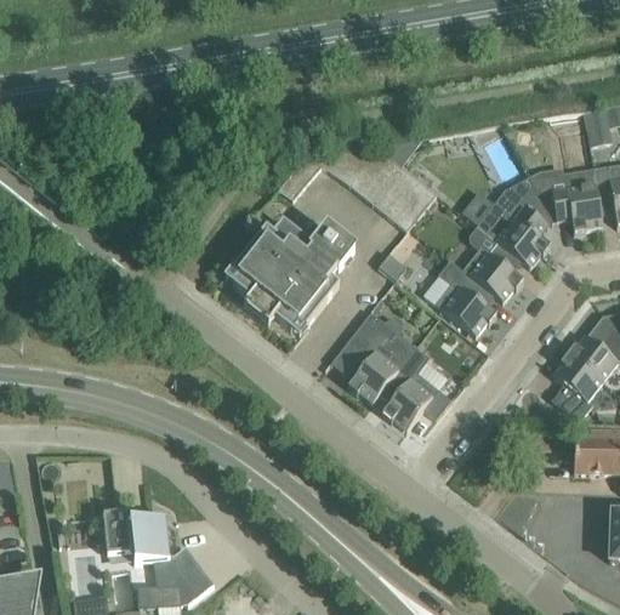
[(610,144),(608,127),(619,125),(619,103),(582,110),(585,120),(590,148),(610,144)]
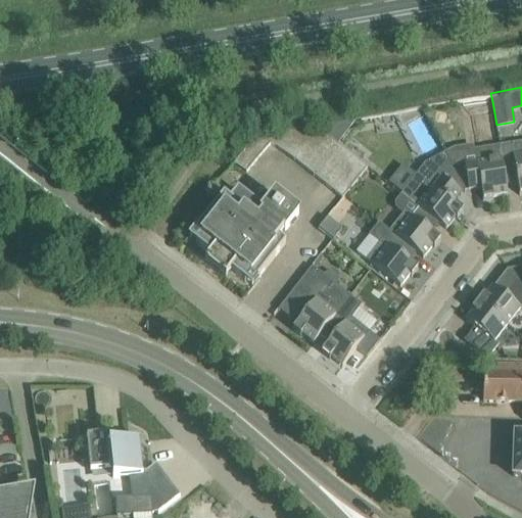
[(314,123),(337,141),(354,115),(314,123)]
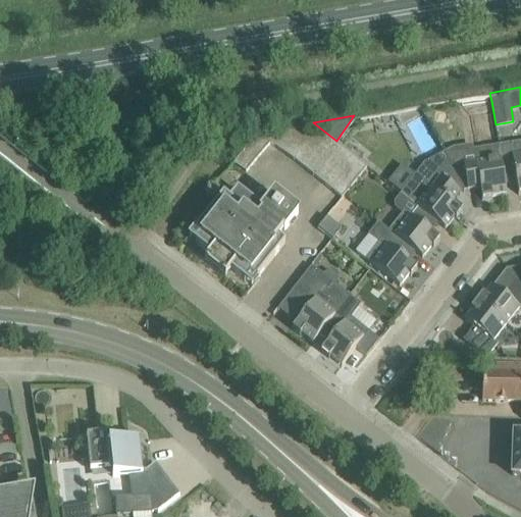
[(245,167),(268,137),(343,194),(366,164),(336,141),(313,122),(260,132),(247,139),(232,158),(245,167)]
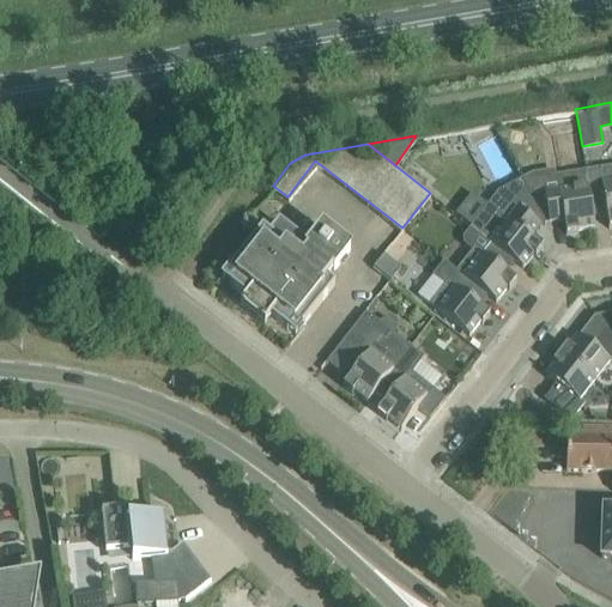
[(611,162),(585,167),(592,212),(605,210),(607,225),(611,224),(611,162)]
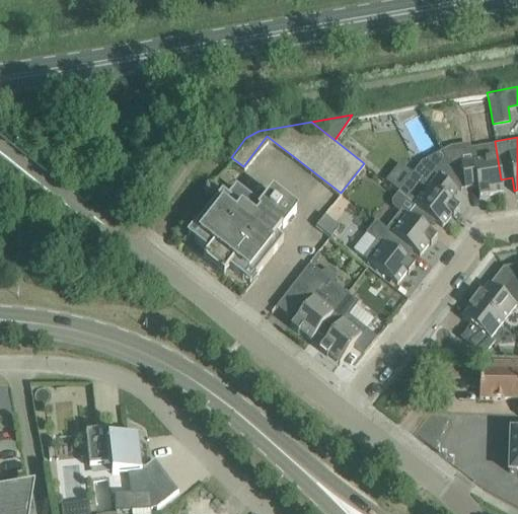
[(462,161),(460,152),(451,144),(441,149),(460,187),(466,187),(465,185),(476,182),(478,196),(489,195),(488,192),(503,190),(501,179),(495,141),(470,145),(472,159),(462,161)]
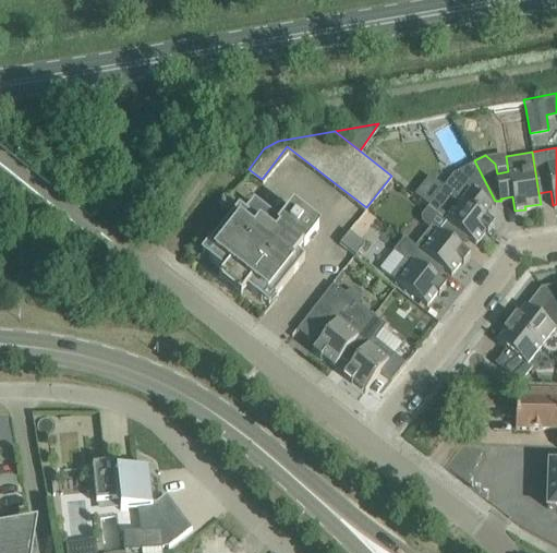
[(474,160),(452,171),(427,204),(446,218),(465,235),(475,241),(484,229),(486,231),(494,223),(482,213),(489,204),(491,205),(495,201),(474,160)]
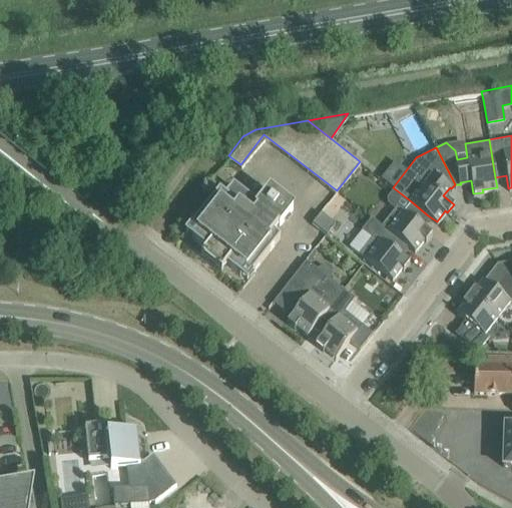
[(218,187),(190,222),(197,227),(190,235),(239,274),(245,266),(251,271),(280,235),(272,229),(277,222),(279,223),(292,206),(269,188),(258,203),(232,183),(225,193),(218,187)]
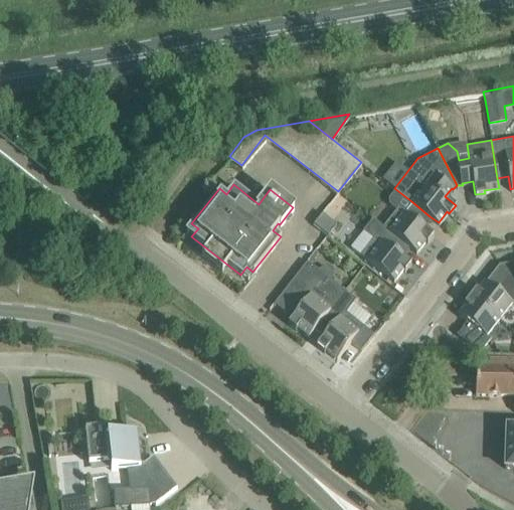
[(397,205),(382,224),(407,244),(415,251),(424,239),(426,241),(433,233),(422,225),(430,216),(411,201),(404,210),(397,205)]
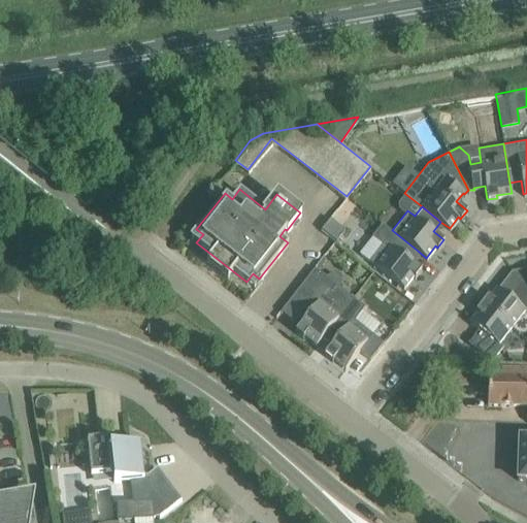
[(329,217),(320,228),(335,240),(344,229),(329,217)]
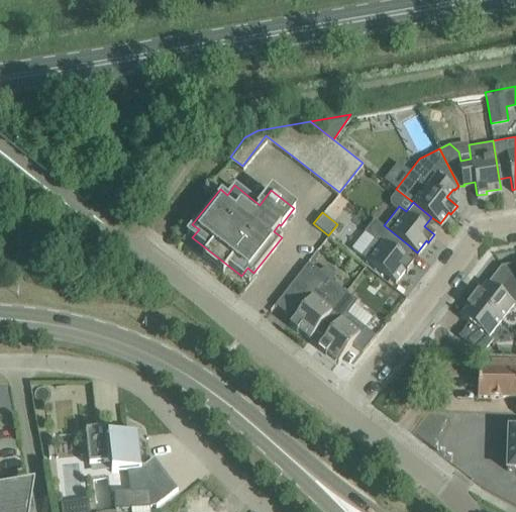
[(374,217),(364,229),(374,237),(362,254),(395,281),(404,269),(406,271),(412,263),(402,254),(409,245),(384,225),(374,217)]
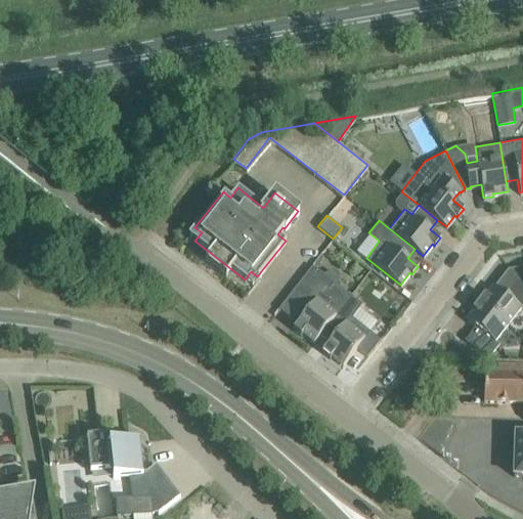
[(300,334),(302,332),(313,341),(320,333),(350,294),(312,264),(278,307),(297,321),(292,328),(300,334)]
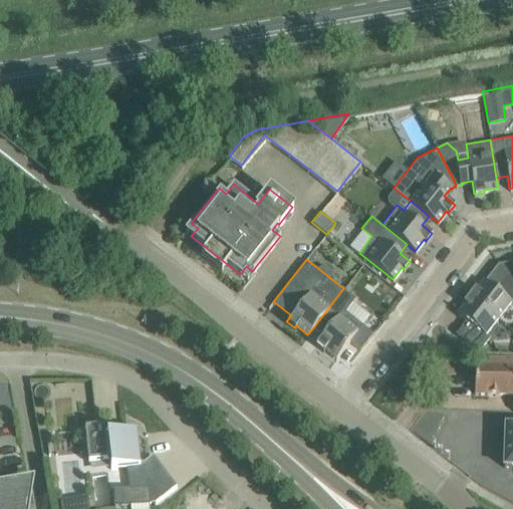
[(512,259),(498,262),(503,270),(512,288),(512,259)]
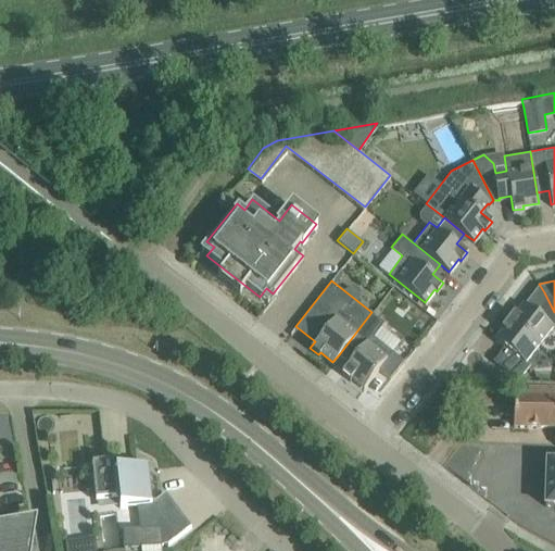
[(513,310),(507,318),(513,323),(539,343),(552,325),(554,321),(554,312),(544,292),(539,284),(524,302),(522,302),(515,312),(513,310)]
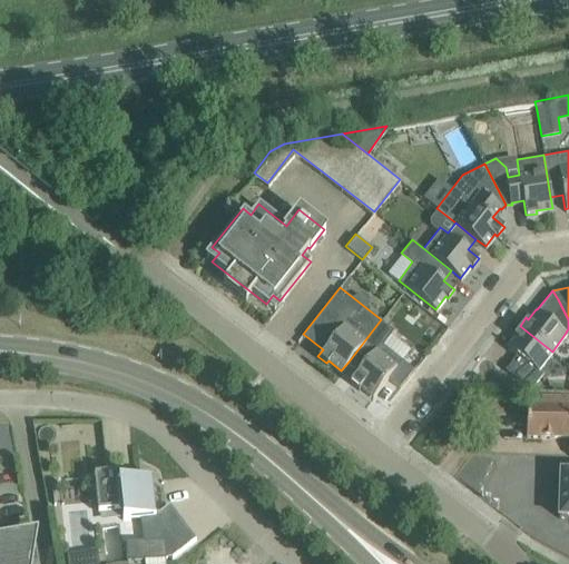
[(402,358),(380,342),(391,327),(381,319),(349,362),(359,369),(350,381),(359,387),(360,385),(372,395),(402,358)]
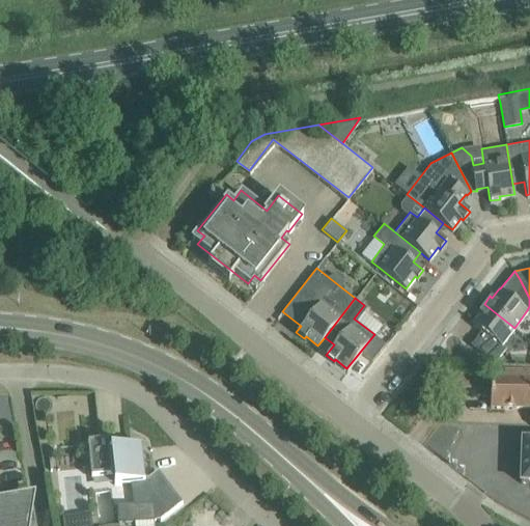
[(481,329),(470,343),(486,356),(494,362),(505,348),(501,343),(514,328),(490,308),(484,304),(478,312),(480,313),(472,323),(477,327),(481,329)]
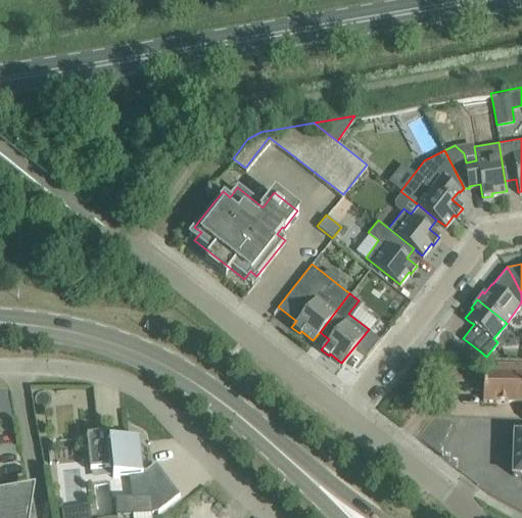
[(521,361),(496,361),(496,368),(483,368),(482,398),(521,399),(521,361)]
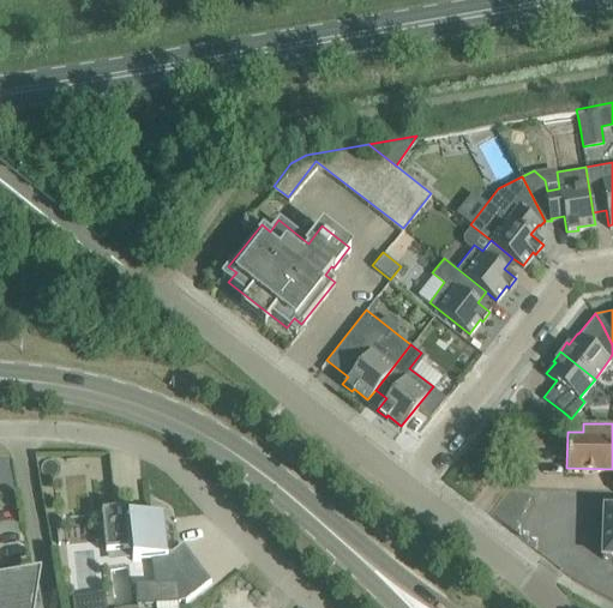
[(168,503),(101,510),(104,541),(107,561),(131,558),(132,558),(134,583),(137,603),(155,601),(178,599),(179,599),(176,578),(168,503)]
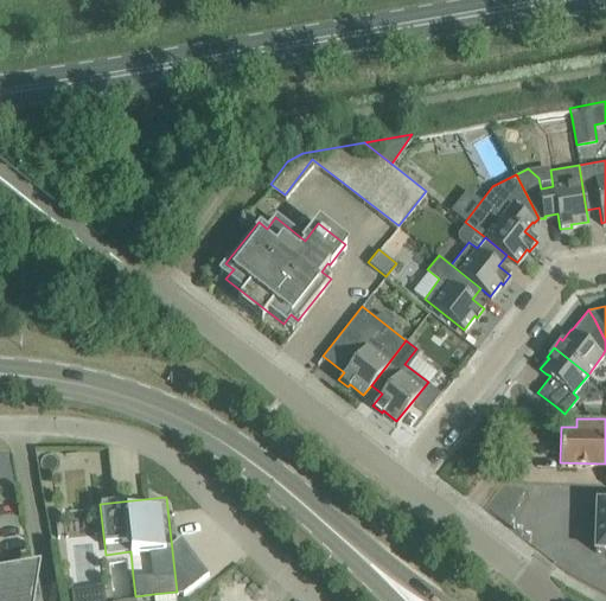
[(594,547),(594,549),(605,549),(605,502),(597,502),(594,547)]
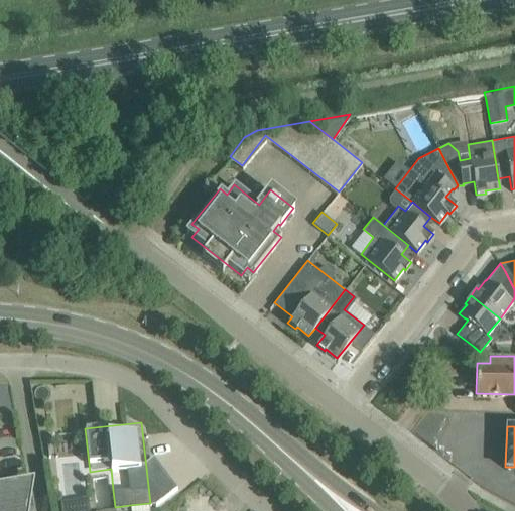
[(0,510),(27,510),(30,494),(0,489),(0,510)]
